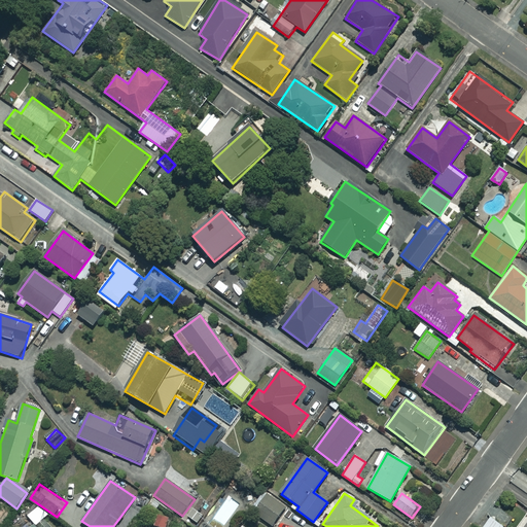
[(286,507),(268,494),(254,513),(273,526),(286,507)]
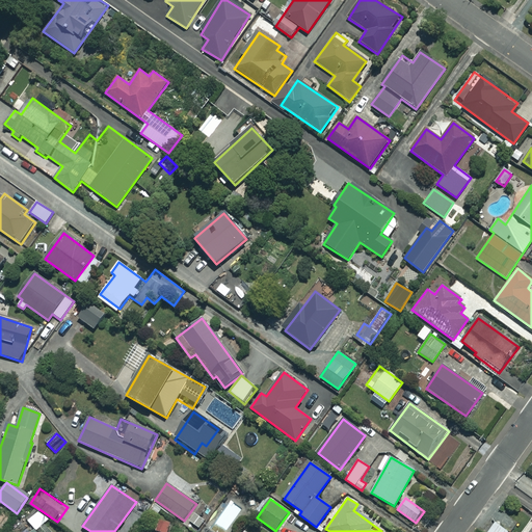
[(37,511),(28,522),(37,530),(48,520),(37,511)]
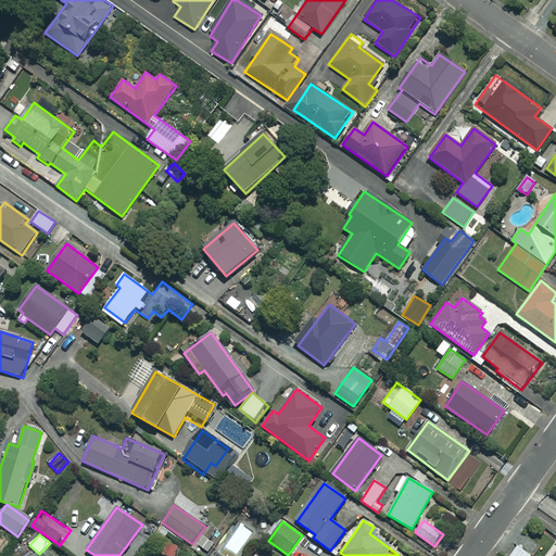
[(555,555),(555,535),(543,554),(540,553),(536,555),(555,555)]
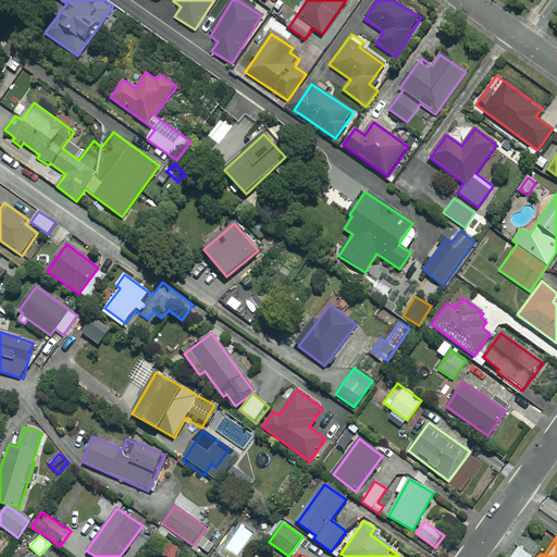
[(177,556),(181,545),(166,542),(162,556),(166,556),(177,556)]
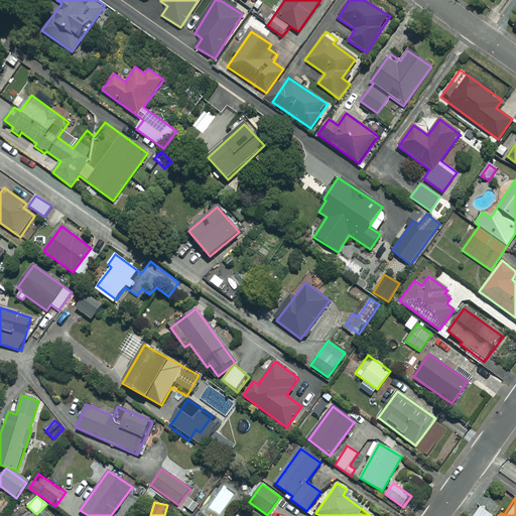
[(491,515),(479,507),(471,515),(491,515)]
